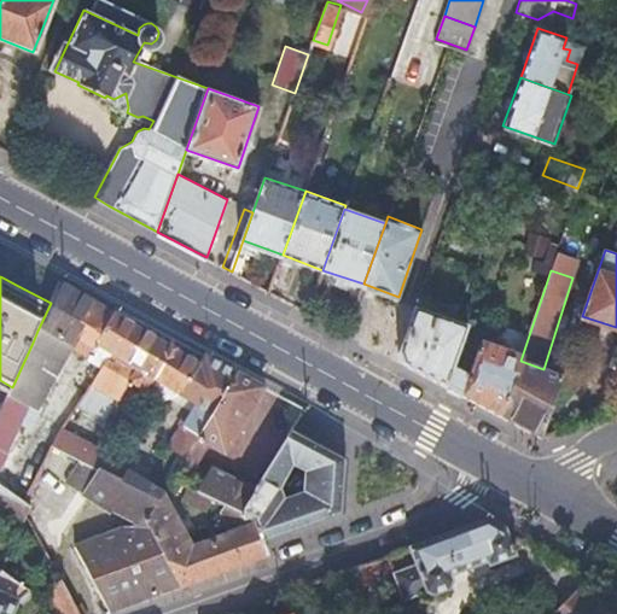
[(184,396),(205,356),(151,326),(77,286),(62,279),(51,303),(38,331),(71,348),(79,334),(110,354),(89,384),(117,397),(104,419),(118,428),(146,390),(164,401),(184,396)]
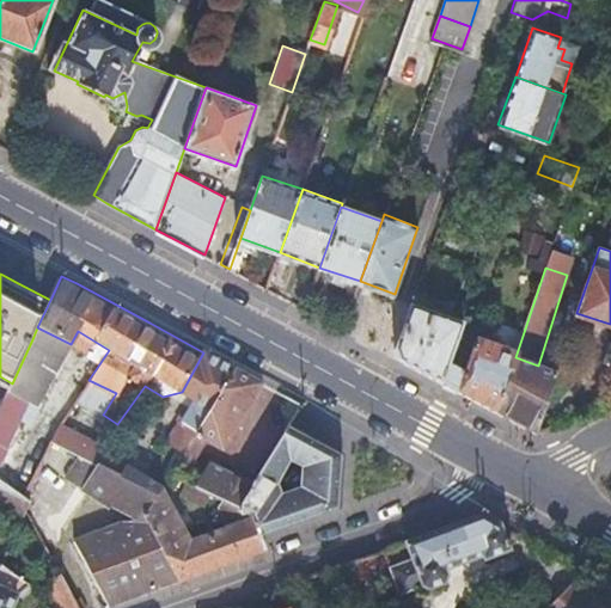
[(399,360),(441,381),(447,361),(462,320),(410,301),(393,347),(399,360)]
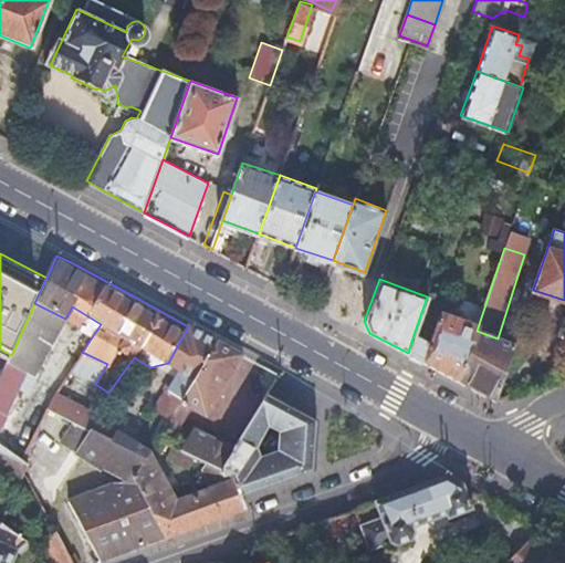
[(414,334),(408,353),(436,367),(458,379),(475,331),(477,324),(457,318),(460,312),(450,308),(448,314),(439,311),(429,340),(414,334)]
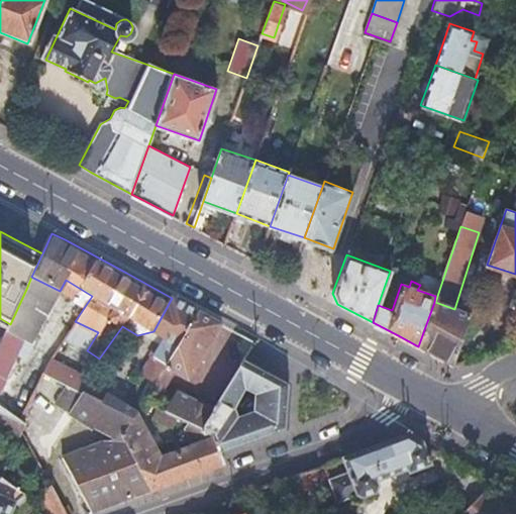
[(52,299),(27,287),(10,324),(6,331),(25,340),(39,311),(44,314),(52,299)]
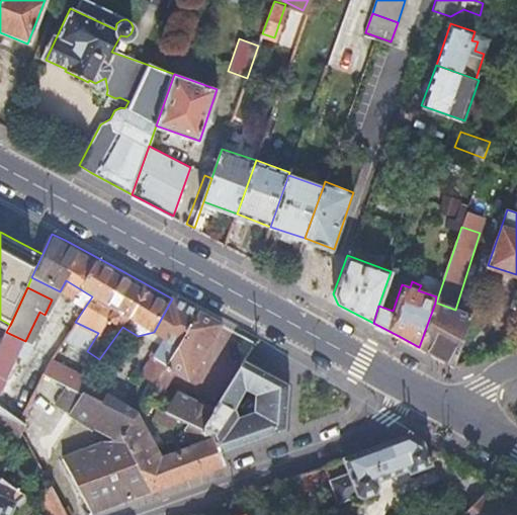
[(167,363),(197,312),(184,305),(172,298),(154,332),(164,339),(154,355),(167,363)]
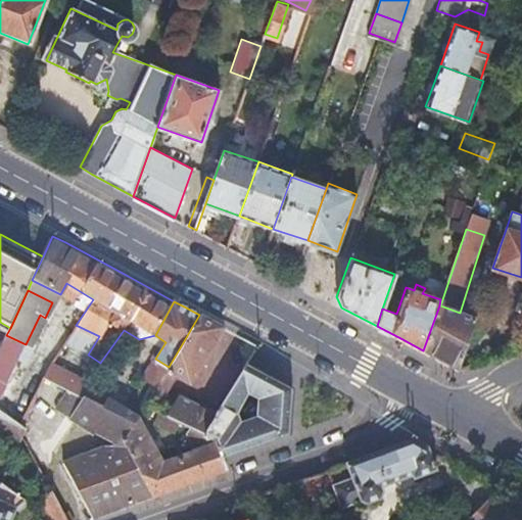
[(439,305),(423,350),(443,361),(459,369),(475,318),(460,313),(440,305),(439,305)]
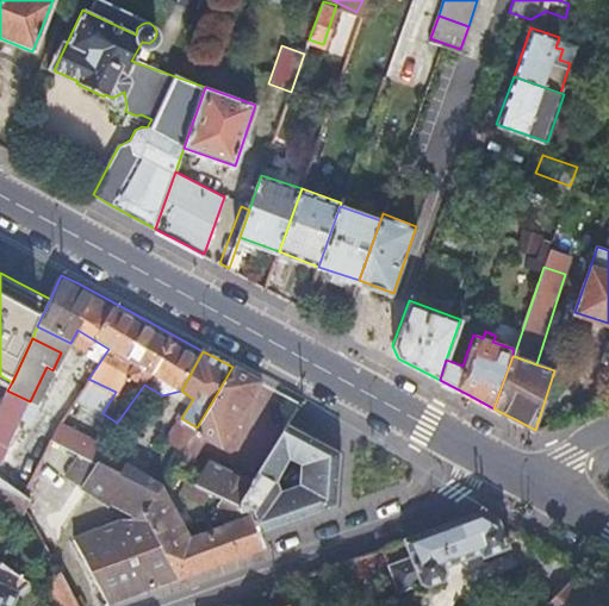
[(260,382),(232,367),(197,428),(178,457),(187,463),(204,437),(221,448),(260,382)]
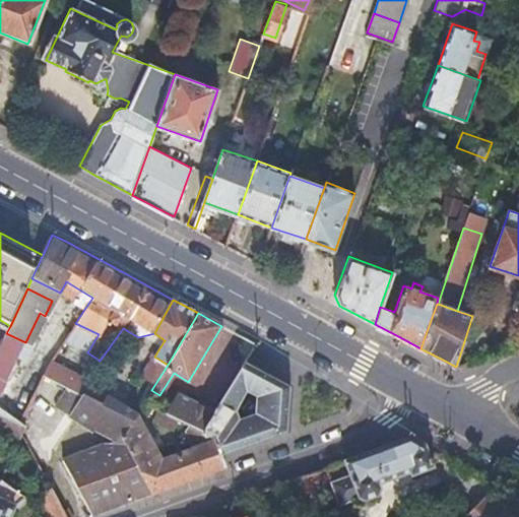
[(212,434),(217,452),(276,432),(282,387),(242,366),(212,415),(200,435),(204,437),(212,434)]
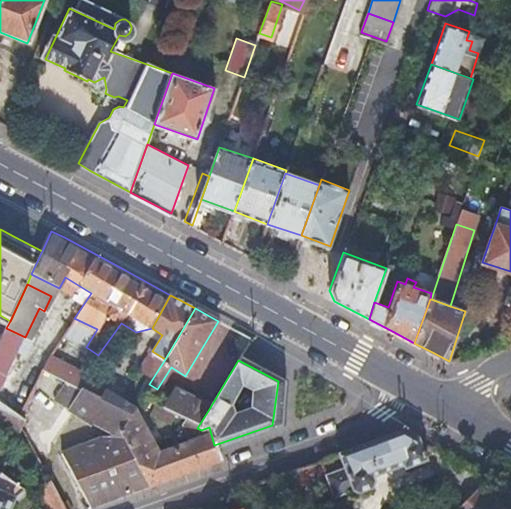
[(99,398),(103,390),(105,387),(83,378),(78,386),(99,398)]
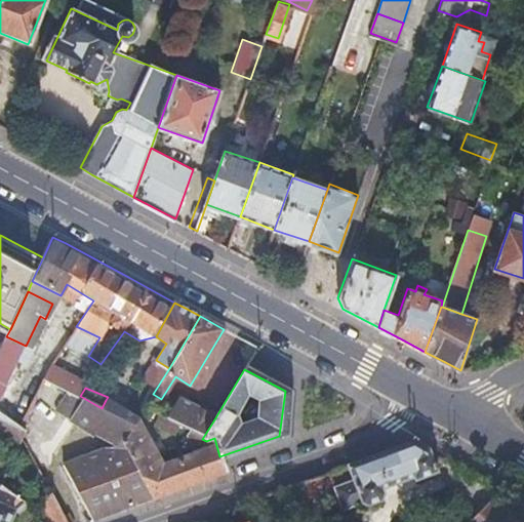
[(101,428),(124,442),(139,416),(140,414),(106,400),(102,408),(80,396),(68,389),(53,409),(95,435),(96,432),(101,428)]
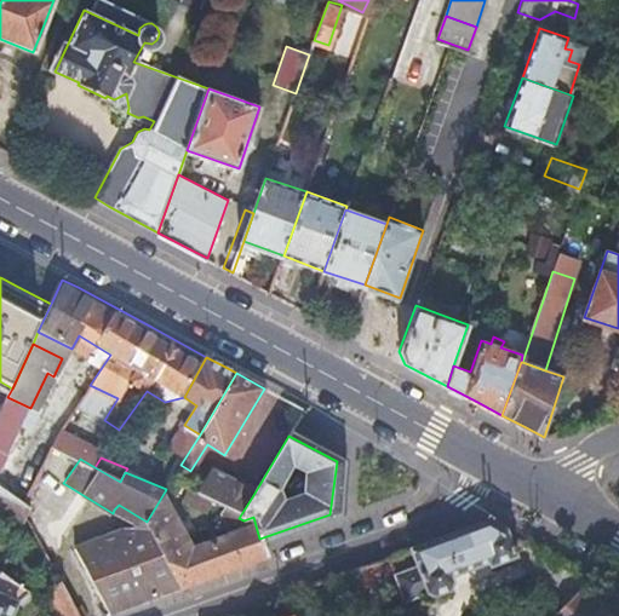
[(219,506),(239,518),(253,495),(213,470),(199,494),(219,506)]
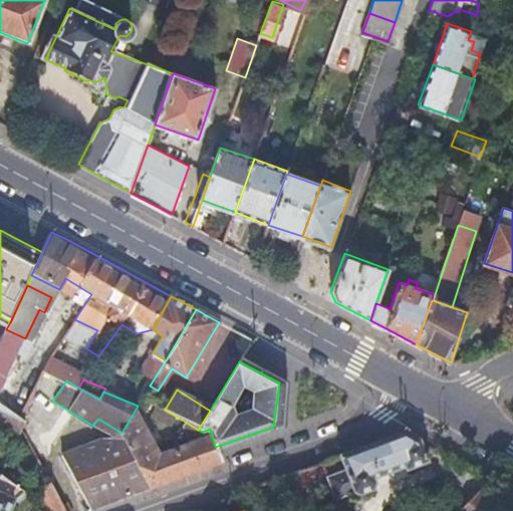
[(0,424),(17,434),(24,422),(0,405),(0,424)]
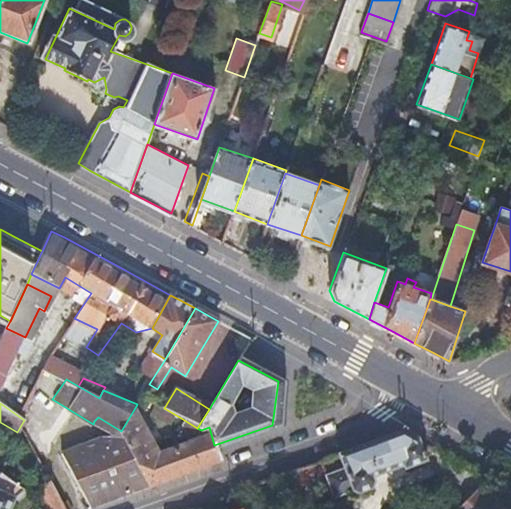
[(160,451),(136,406),(121,431),(121,432),(149,485),(189,471),(219,460),(214,445),(209,427),(201,430),(197,428),(181,418),(177,424),(190,439),(160,451)]
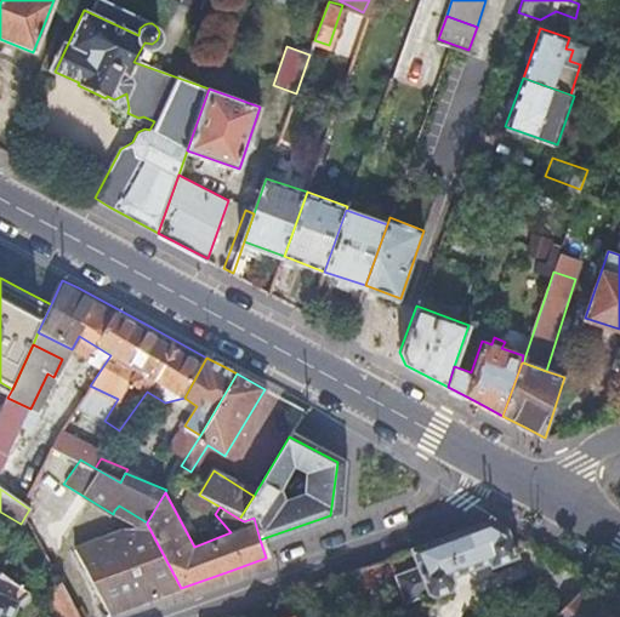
[(147,523),(119,506),(114,510),(141,526),(147,524),(147,523)]
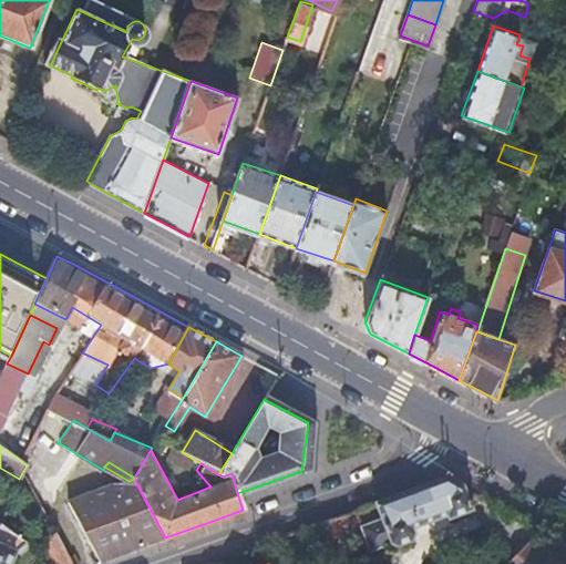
[(444,472),(352,506),(366,545),(388,537),(393,541),(412,535),(412,524),(414,521),(445,510),(448,515),(473,505),(464,483),(444,472)]
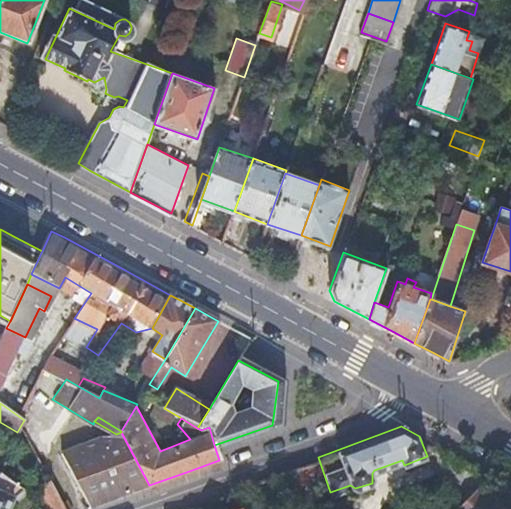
[(108,501),(149,485),(121,432),(116,434),(63,453),(92,507),(108,501)]
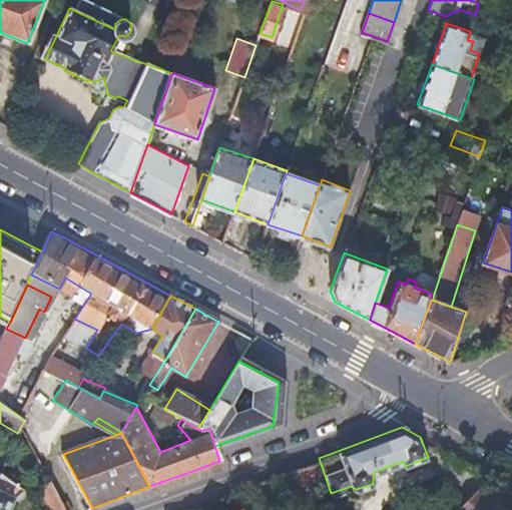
[(0,509),(8,509),(15,498),(24,491),(0,477),(0,509)]
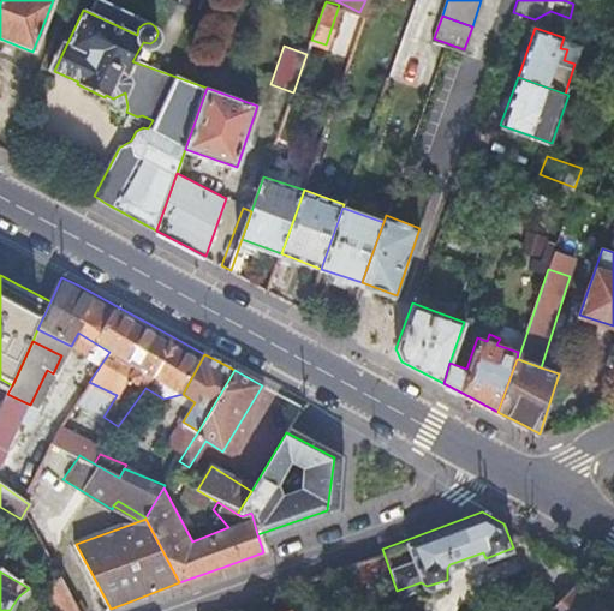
[(55,610),(79,610),(60,576),(41,587),(55,610)]
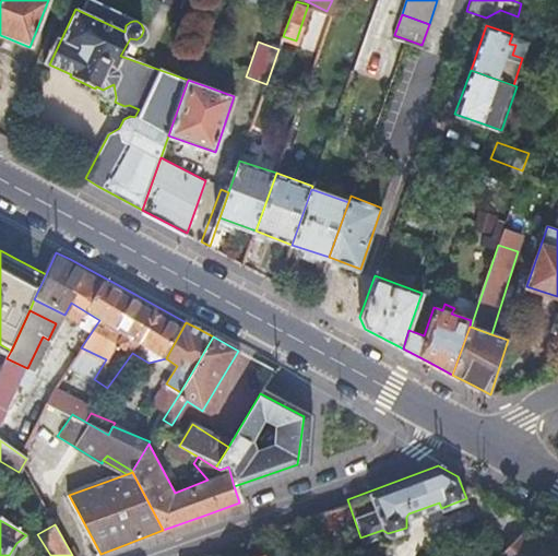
[(497,555),(529,555),(537,548),(521,531),(519,533),(515,530),(503,542),(507,546),(497,555)]
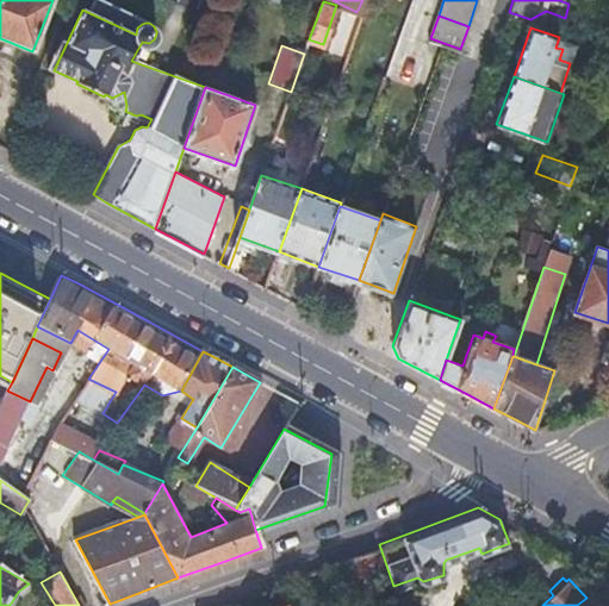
[(608,605),(608,600),(601,595),(595,605),(608,605)]
